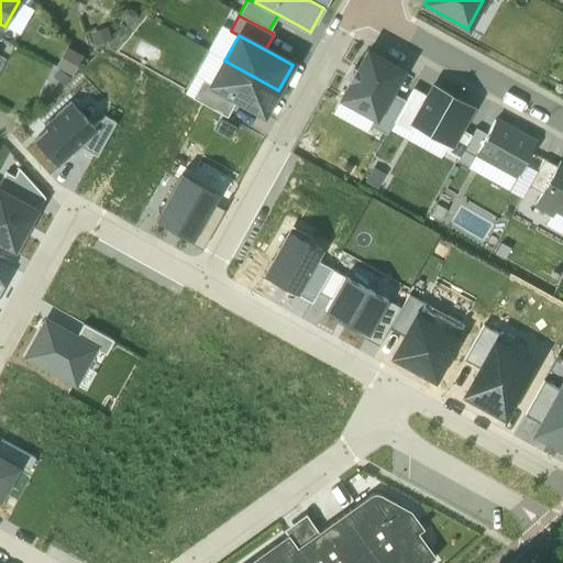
[(341,99),(375,118),(388,95),(403,69),(367,50),(341,99)]
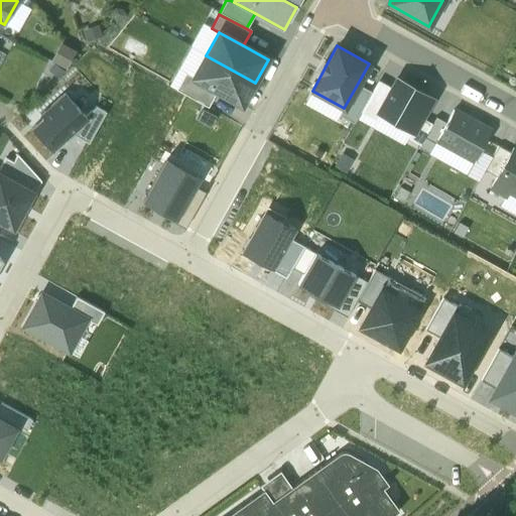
[(255,83),(206,55),(194,78),(192,80),(218,94),(242,107),(255,83)]
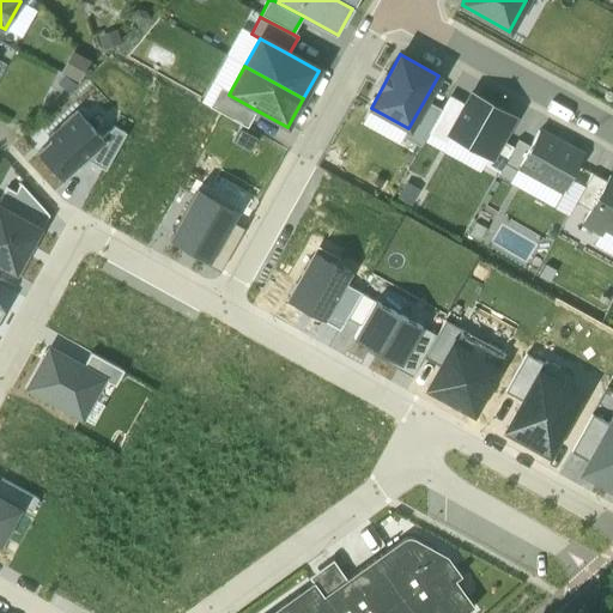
[(222,89),(210,110),(248,131),(259,111),(229,95),(230,92),(222,89)]
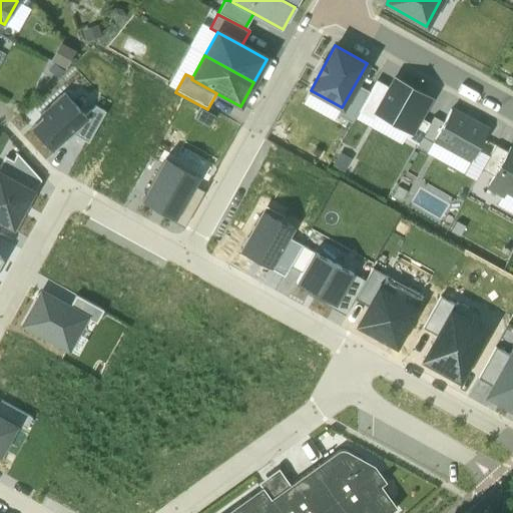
[(391,87),(377,80),(369,94),(359,113),(374,121),(378,114),(376,113),(391,87)]
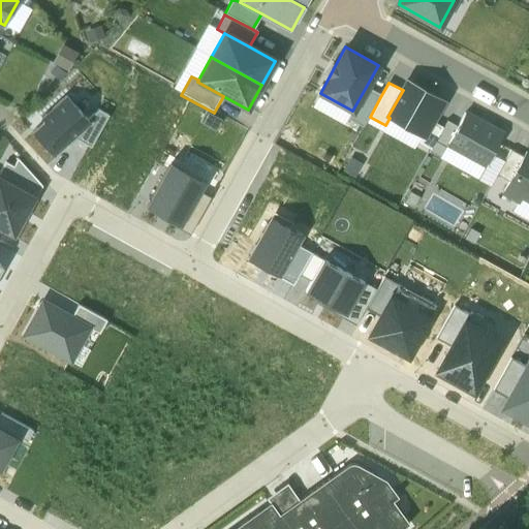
[(403,90),(387,117),(390,118),(423,136),(424,137),(432,123),(443,102),(407,83),(403,90)]
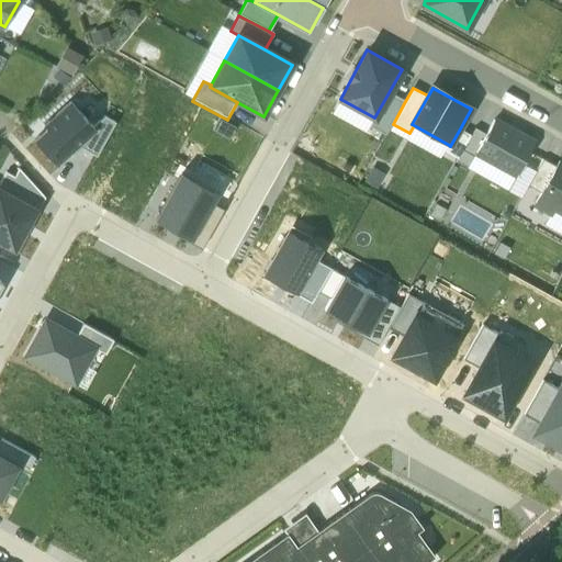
[(393,124),(404,103),(388,94),(374,117),(371,125),(388,134),(393,124)]
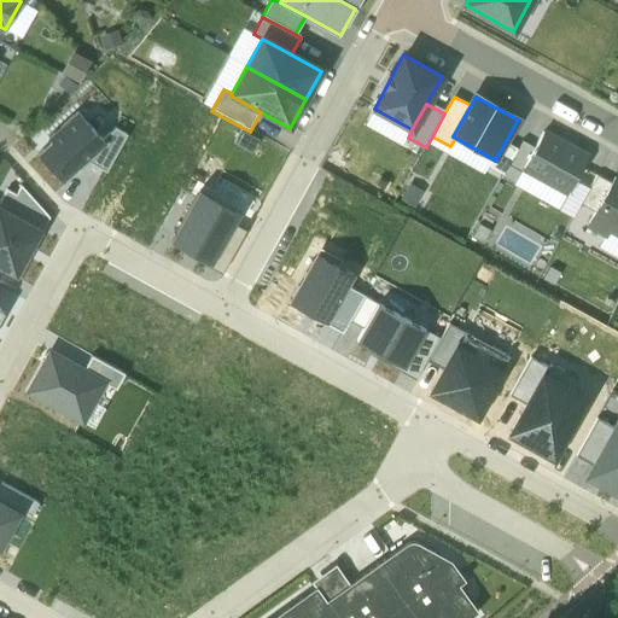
[(86,161),(105,144),(101,140),(77,112),(48,139),(51,143),(38,155),(63,182),(86,161)]
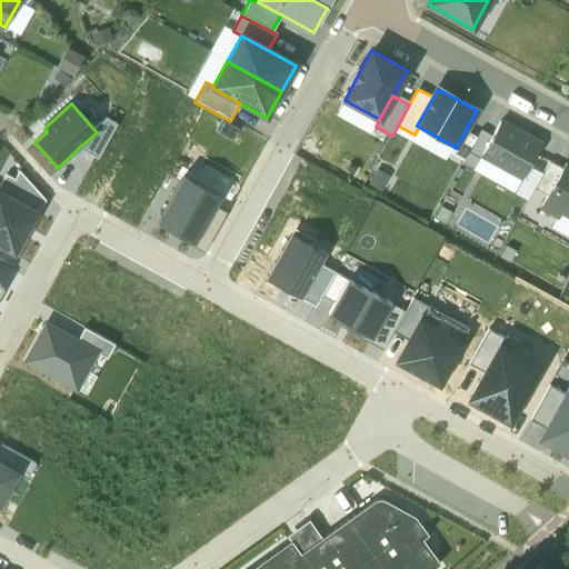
[(79,148),(98,159),(117,125),(106,118),(93,129),(97,132),(79,148)]
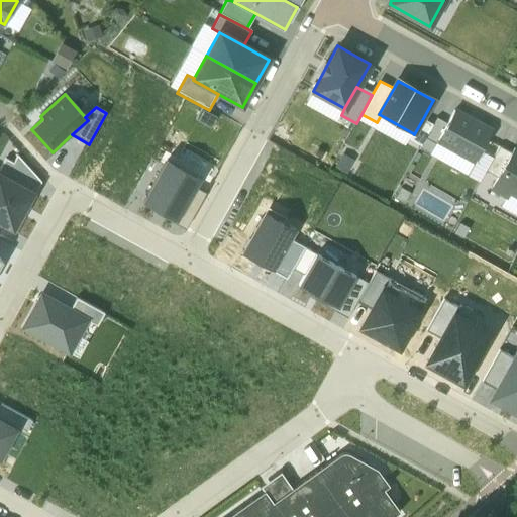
[(437,142),(476,163),(492,132),(454,111),(447,124),(437,142)]
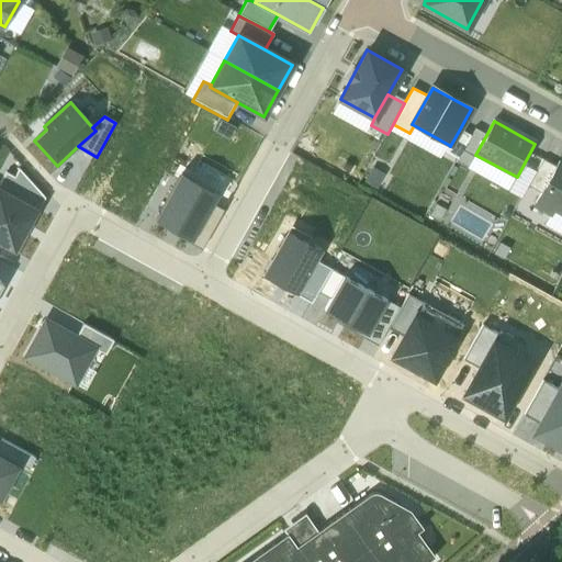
[(470,137),(458,159),(456,163),(468,169),(475,155),(486,135),(474,128),(470,137)]
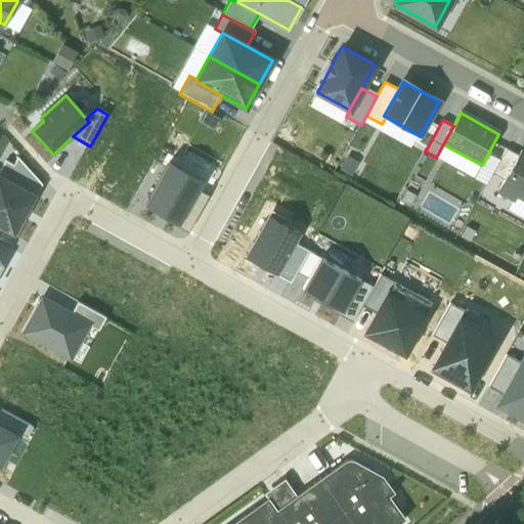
[(438,128),(428,122),(420,136),(419,135),(415,141),(427,148),(438,128)]
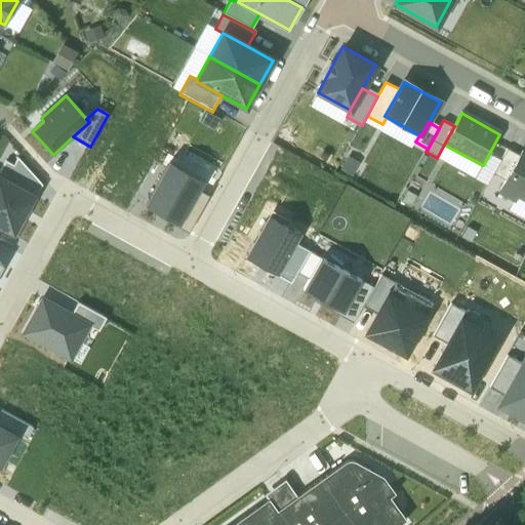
[(506,183),(520,157),(508,151),(493,175),(506,183)]
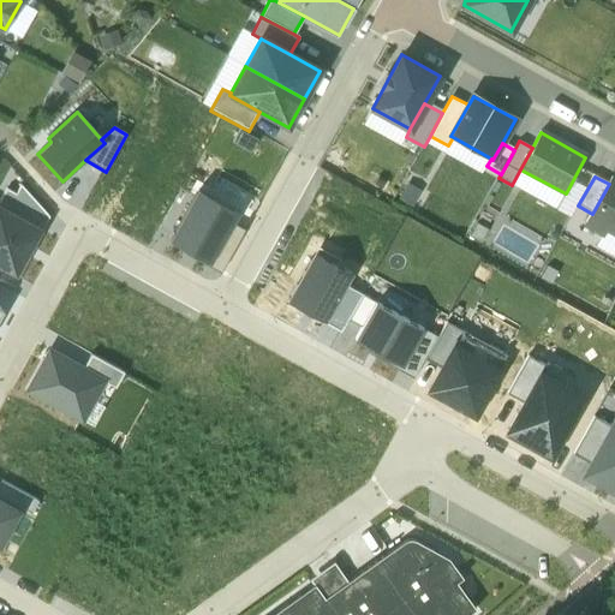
[(614,180),(613,179),(609,184),(592,214),(586,225),(604,234),(607,228),(614,233),(614,180)]
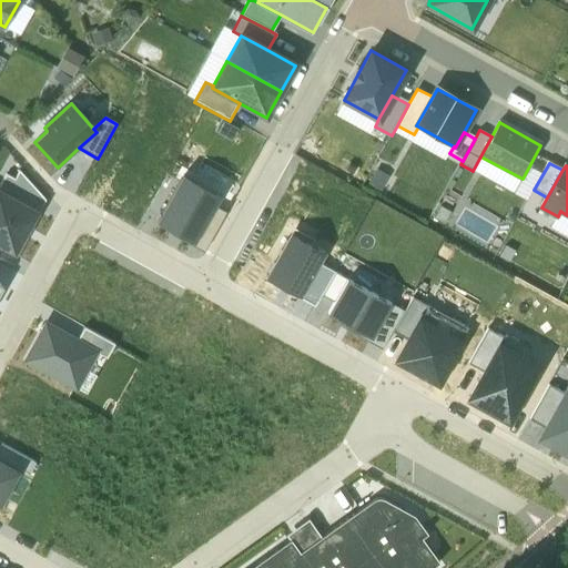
[(0,186),(0,192),(33,211),(42,196),(19,172),(14,180),(7,175),(0,186)]
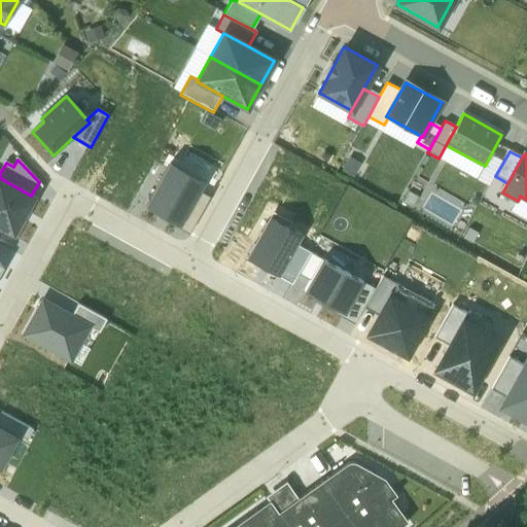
[(145,207),(180,225),(183,220),(200,190),(204,182),(170,163),(145,207)]
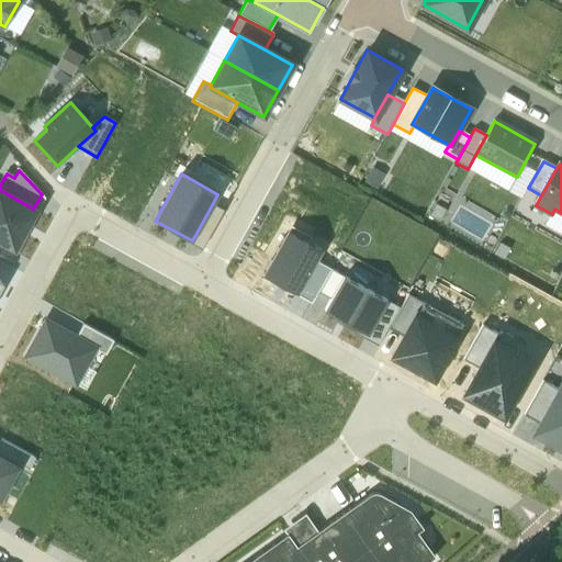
[(0,244),(17,254),(26,236),(22,234),(35,210),(33,209),(0,190),(0,244)]
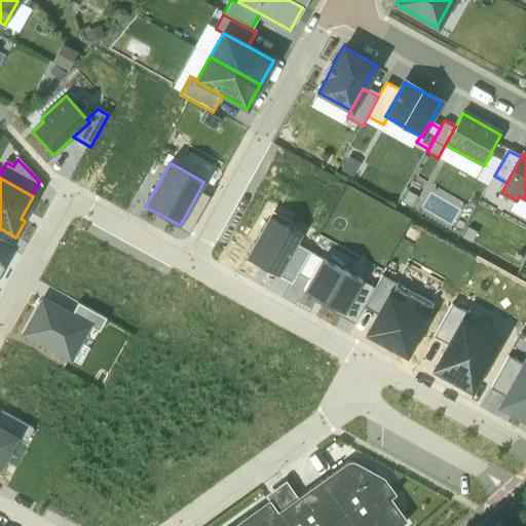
[(199,190),(183,220),(194,226),(210,196),(199,190)]
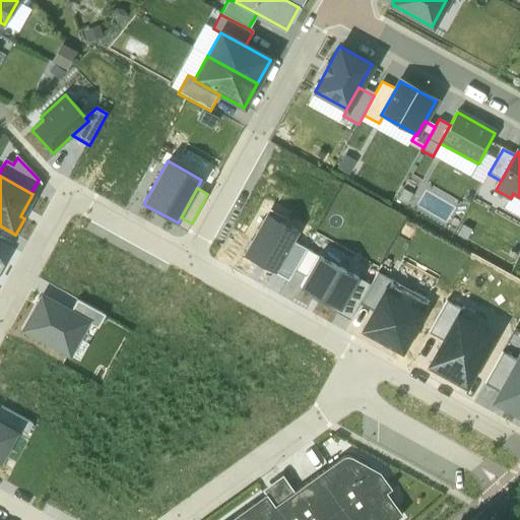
[(275,270),(293,239),(299,230),(268,212),(245,253),(274,270),(275,270)]
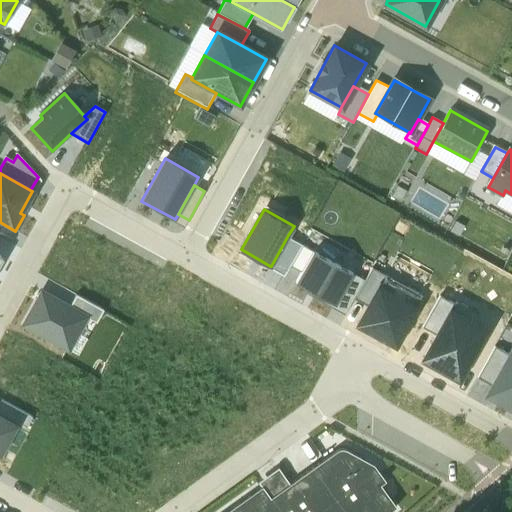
[(271,266),(284,274),(302,243),(288,235),(271,266)]
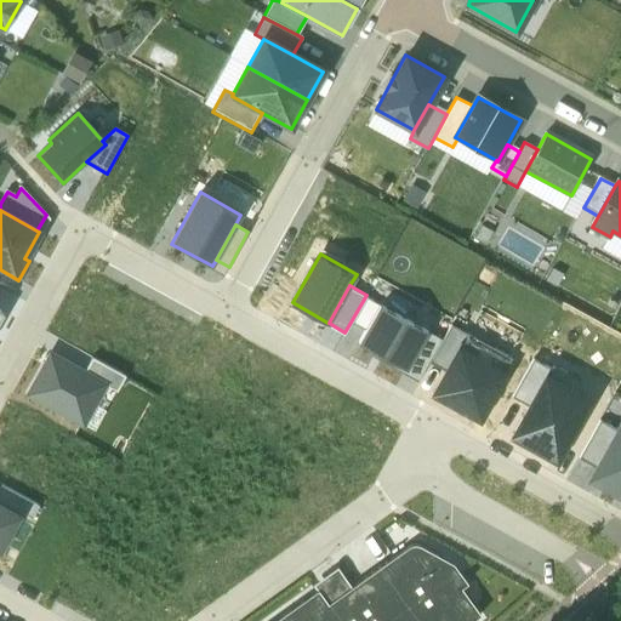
[(406,369),(427,331),(379,307),(359,345),(406,369)]
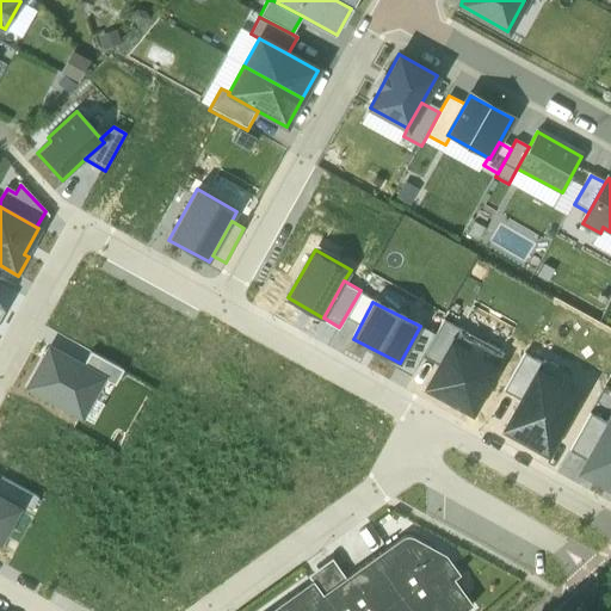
[(424,356),(436,362),(448,339),(455,326),(444,320),(424,356)]
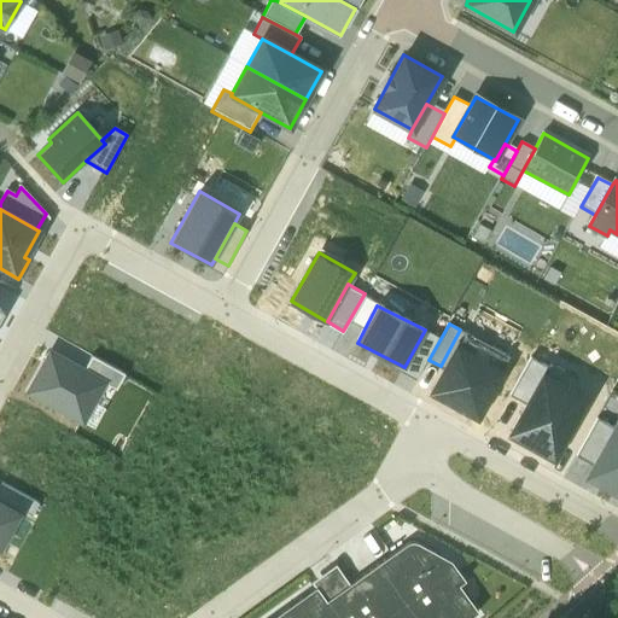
[(425,330),(404,367),(419,374),(438,337),(425,330)]
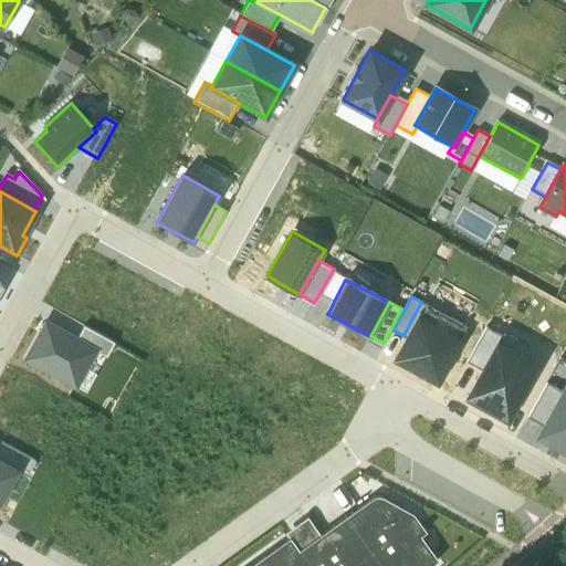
[(438,385),(462,339),(415,314),(404,335),(390,358),(438,385)]
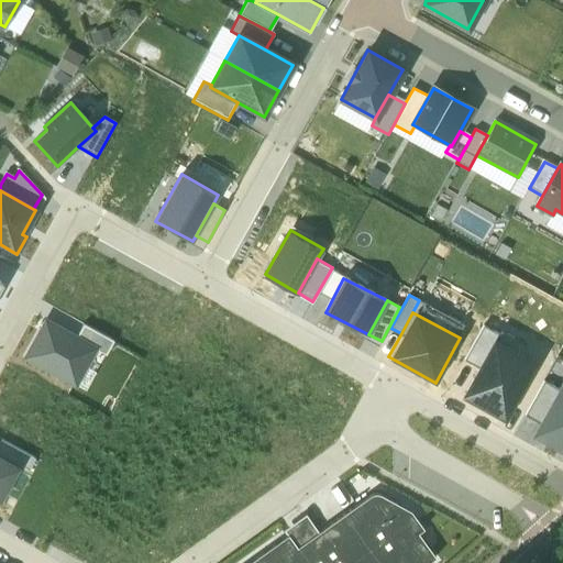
[(76,339),(45,322),(25,359),(86,392),(96,374),(85,368),(95,350),(76,339)]
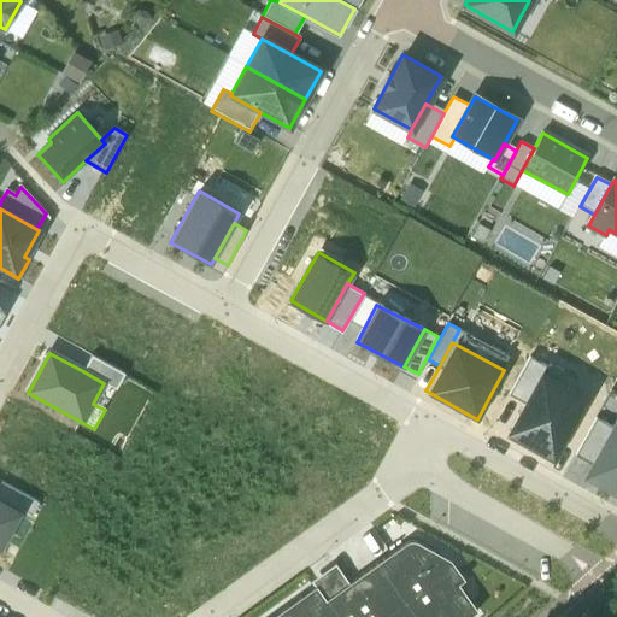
[(116,391),(124,376),(92,357),(83,371),(104,383),(116,391)]
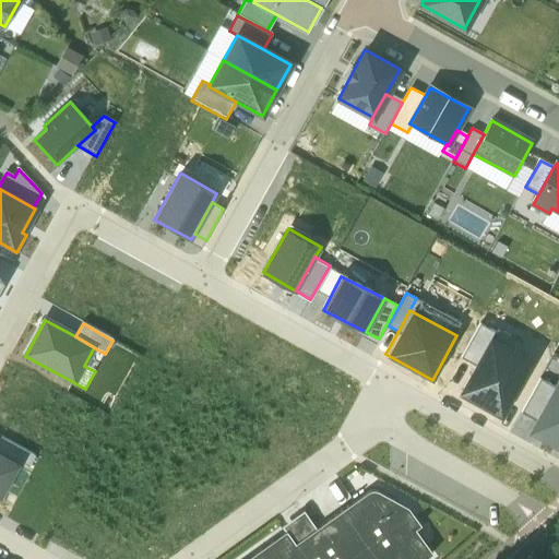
[(479,323),(461,358),(476,367),(491,340),(495,332),(479,323)]
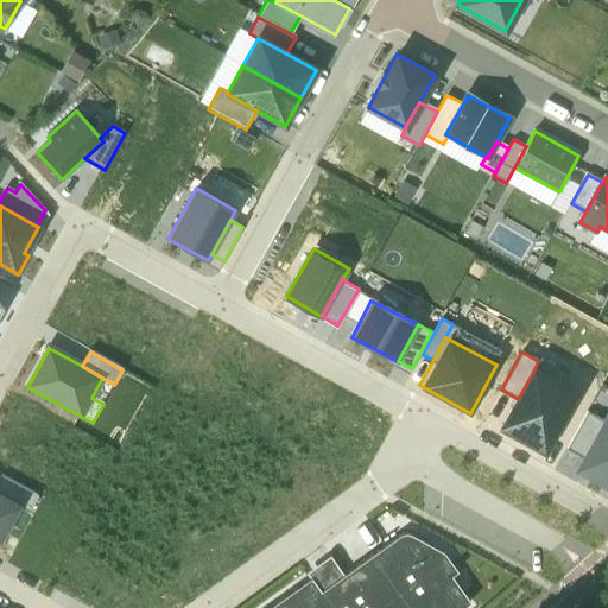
[(534,369),(518,399),(502,429),(544,451),(576,393),(534,369)]
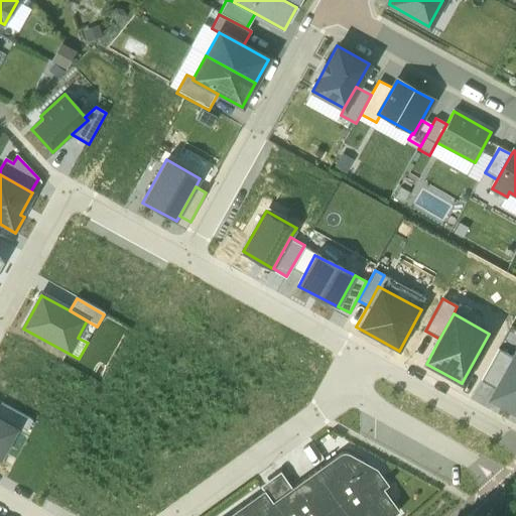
[(515,349),(511,358),(494,389),(489,399),(515,413),(515,349)]
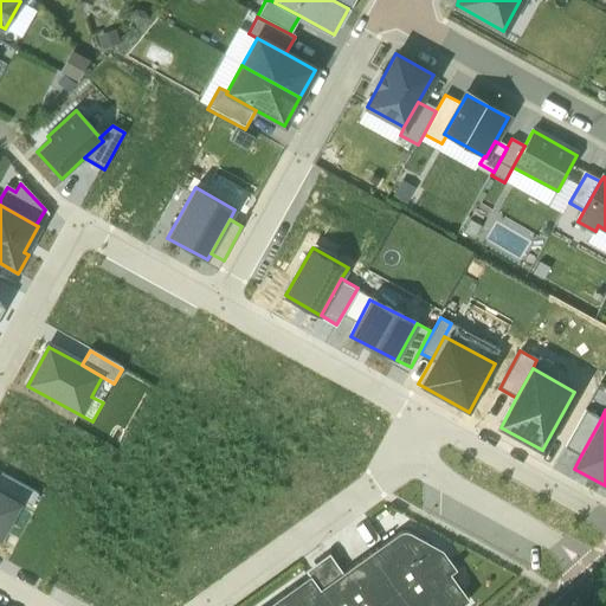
[(565,449),(580,457),(600,420),(585,412),(565,449)]
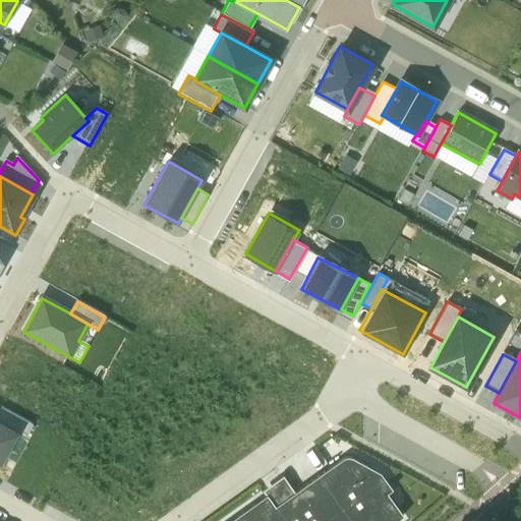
[(0,413),(0,425),(15,433),(25,439),(33,425),(3,409),(0,413)]
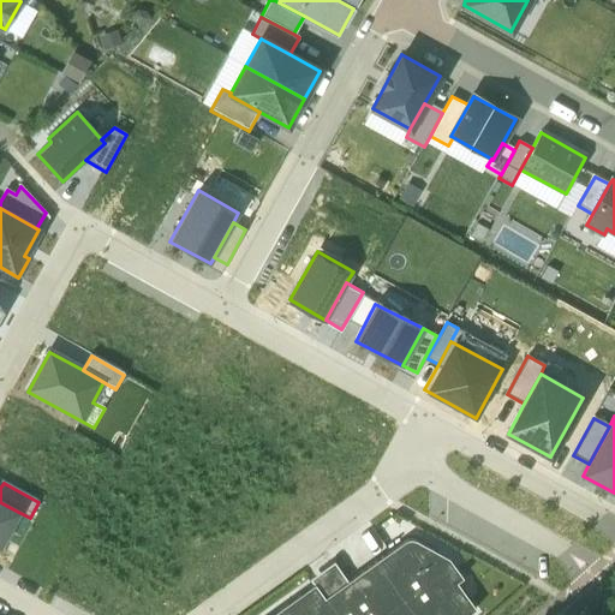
[(0,543),(18,512),(0,502),(0,543)]
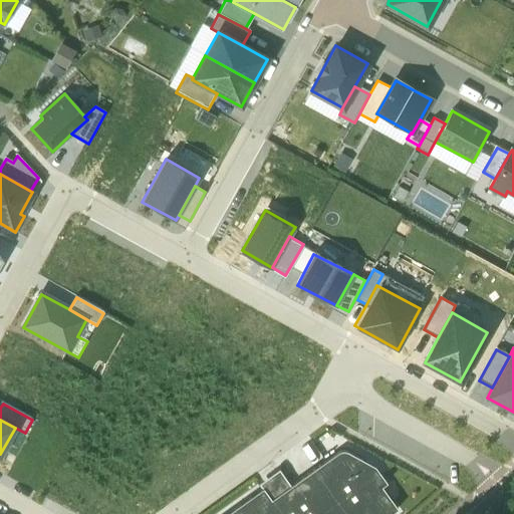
[(391,513),(398,509),(381,488),(386,484),(374,468),(355,457),(343,451),(335,455),(292,485),(280,468),(259,484),(262,488),(227,513),(391,513)]
